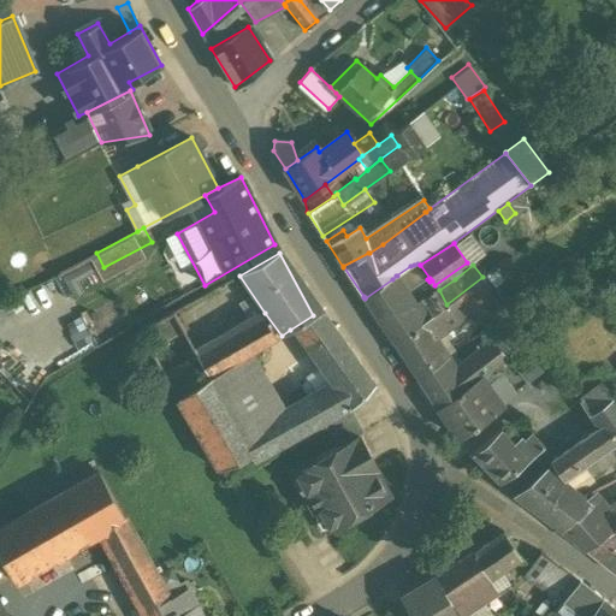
[(446,304),(430,318),(439,332),(474,309),(490,315),(507,303),(486,273),(446,304)]
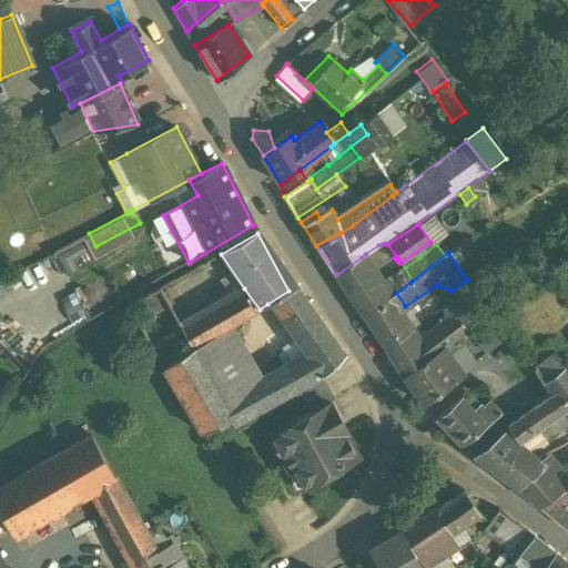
[(362,257),(336,275),(344,286),(343,287),(344,287),(369,270),(362,257)]
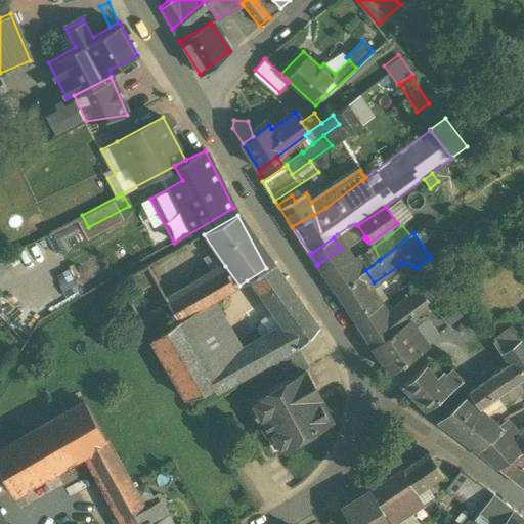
[(341,249),(317,265),(335,292),(365,270),(380,259),(374,247),(359,258),(360,258),(353,266),(346,255),(353,251),(348,244),(345,247),(345,246),(341,249)]
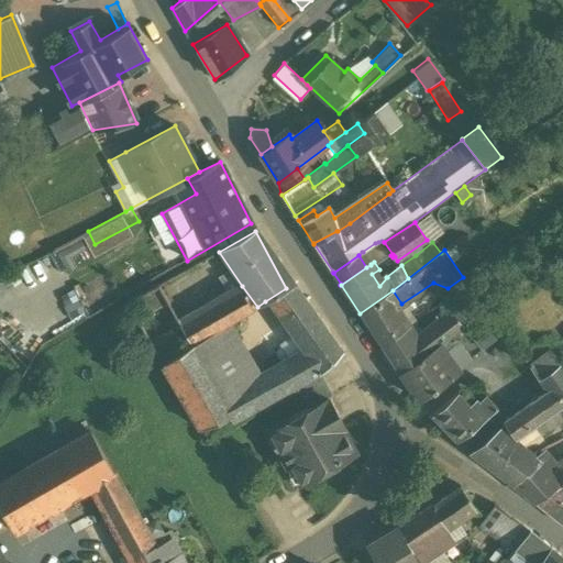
[(242,286),(178,324),(162,297),(185,284),(178,274),(125,301),(162,368),(225,327),(257,307),(242,286)]
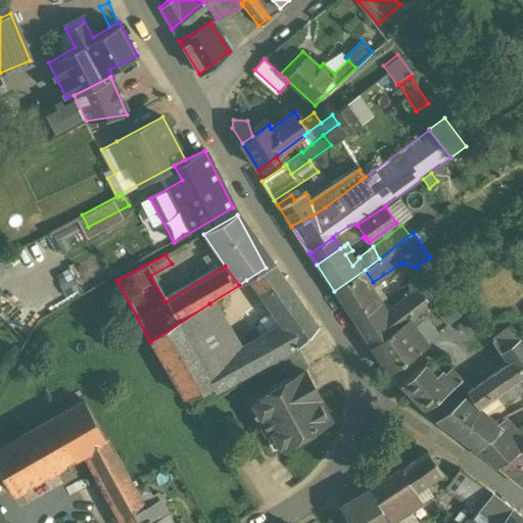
[(315,328),(266,268),(246,280),(281,328),(296,345),(315,328)]
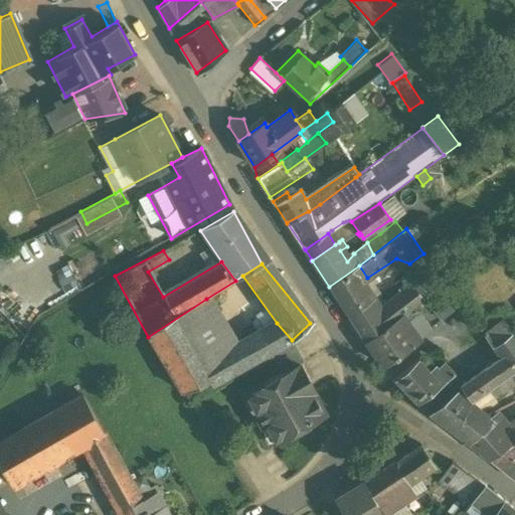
[(359,266),(329,287),(349,316),(372,301),(360,282),(367,278),(359,266)]
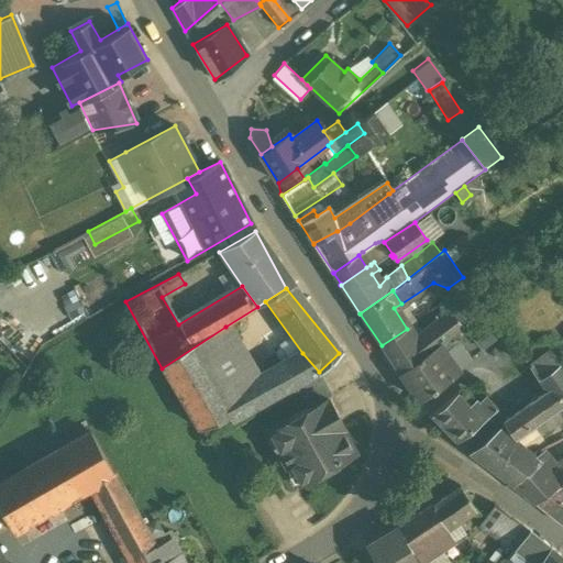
[(477,297),(452,313),(463,327),(479,313),(477,310),(484,306),(477,297)]
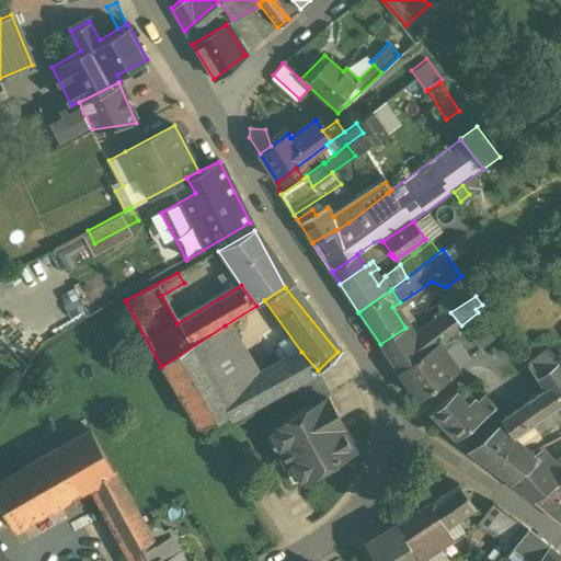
[(6,312),(0,317),(0,340),(7,347),(24,332),(6,312)]
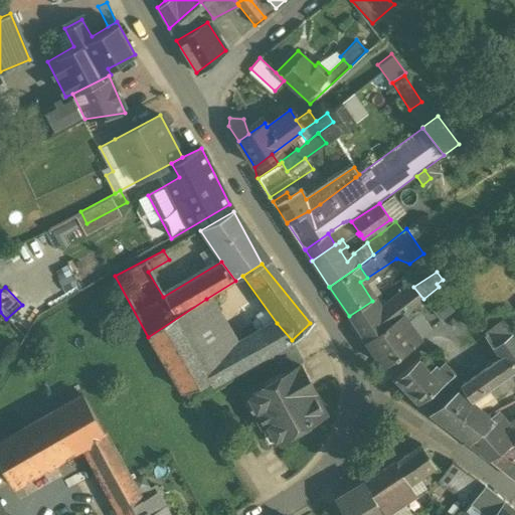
[(413,287),(362,324),(362,325),(357,329),(365,341),(389,325),(388,324),(397,318),(423,299),(413,287)]
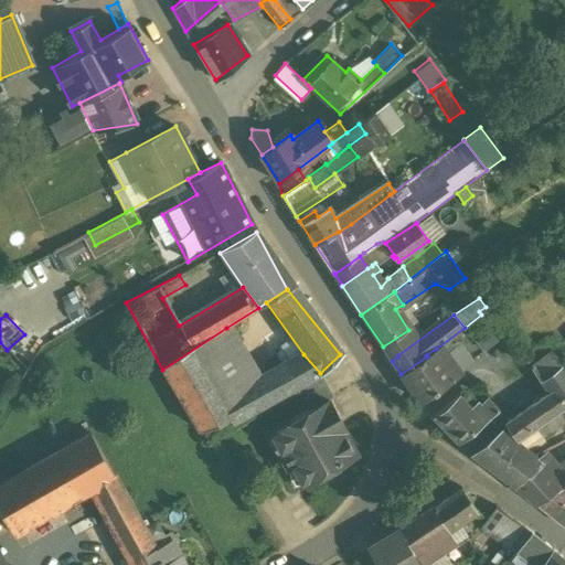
[(497,322),(475,339),(484,351),(507,334),(497,322)]
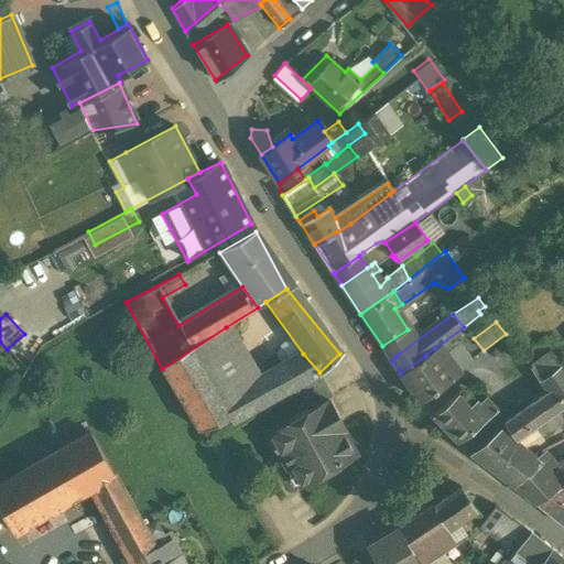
[(303,354),(220,403),(197,362),(234,339),(226,327),(162,369),(201,432),(228,415),(231,421),(297,386),(320,372),(303,354)]
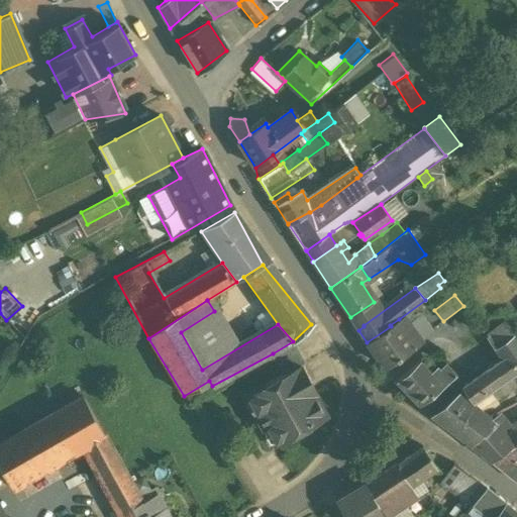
[(407,329),(399,319),(390,325),(391,326),(367,342),(386,369),(422,342),(411,326),(407,329)]
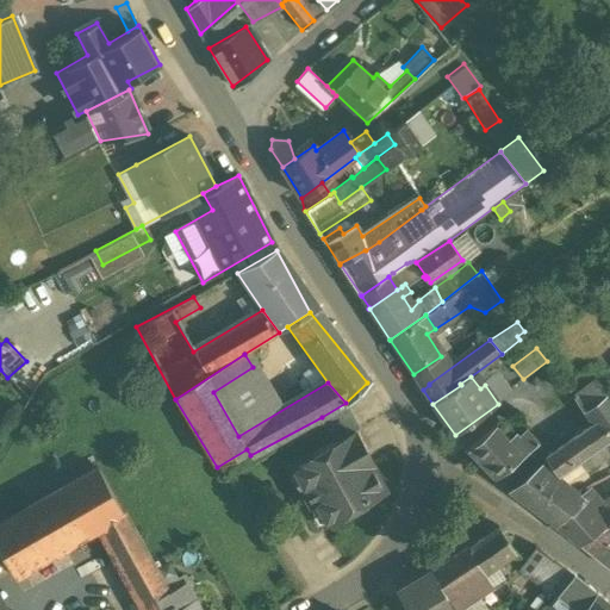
[(589,385),(572,397),(583,411),(599,399),(589,385)]
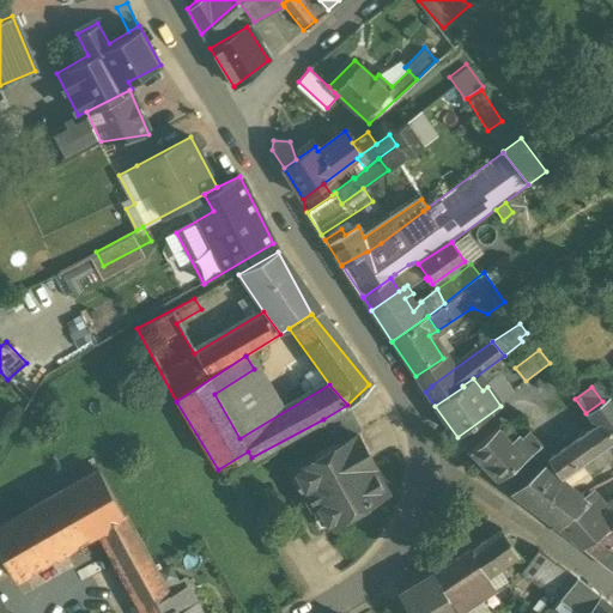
[(602,401),(586,413),(595,426),(612,413),(612,399),(611,395),(606,399),(602,401)]
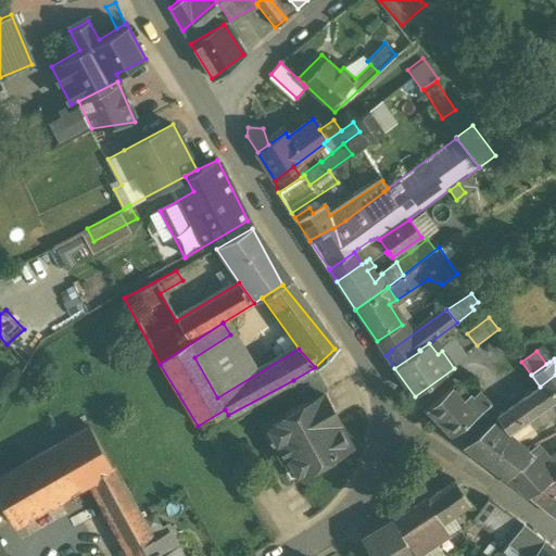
[(315,367),(293,380),(304,401),(305,403),(324,393),(327,391),(327,390),(315,367)]
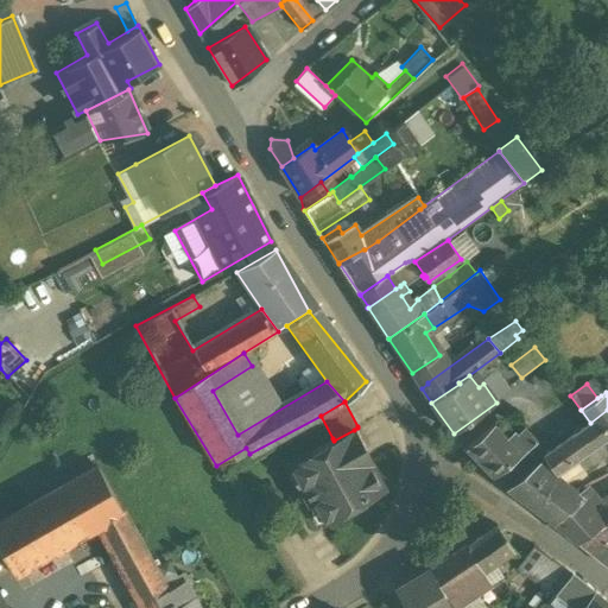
[(607,410),(590,423),(543,456),(556,474),(575,460),(600,442),(603,441),(607,437),(607,410)]
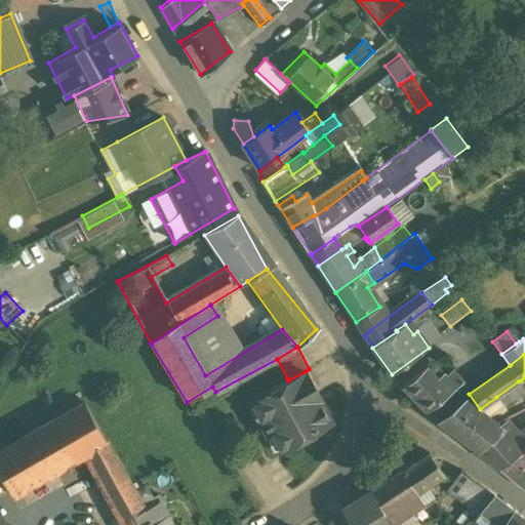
[(440,381),(426,366),(402,387),(426,411),(462,382),(453,371),(440,381)]
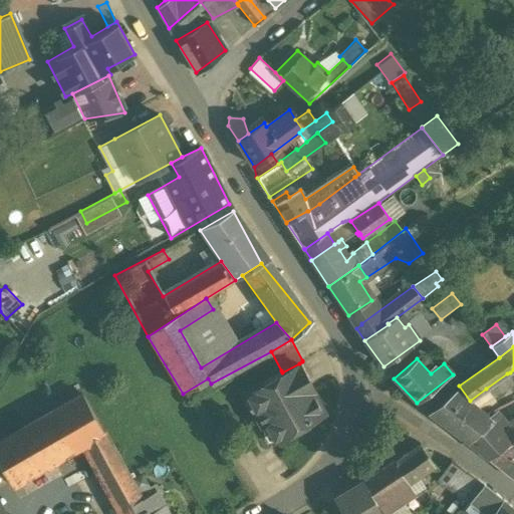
[(299,363),(282,372),(281,370),(264,380),(265,381),(247,392),(256,408),(254,409),(254,410),(262,425),(263,425),(269,422),(277,438),(291,430),(292,431),(296,432),(304,427),(305,423),(305,422),(323,412),(306,381),(307,380),(308,379),(299,363)]
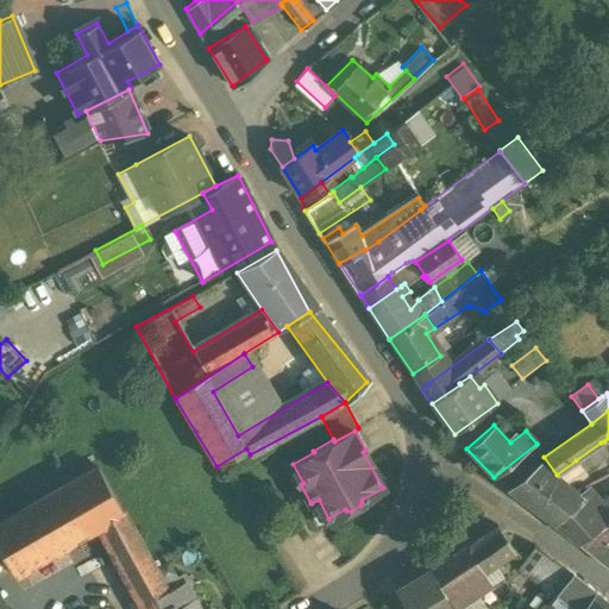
[(601,443),(576,460),(583,471),(608,453),(601,443)]
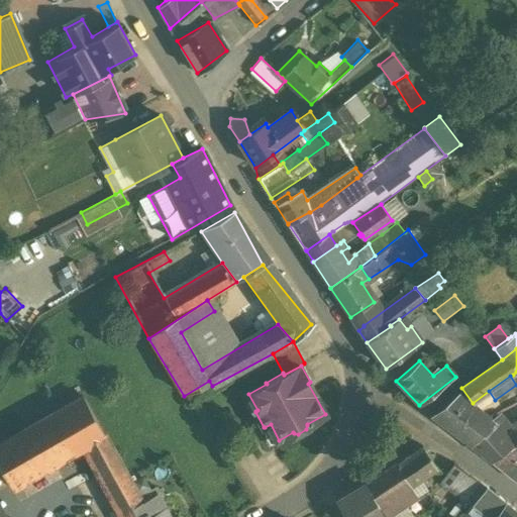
[(474,406),(456,393),(430,414),(457,435),(482,414),(483,414),(490,408),(483,400),(474,406)]
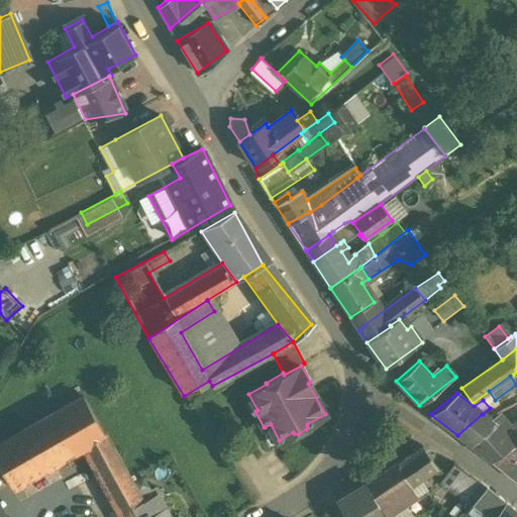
[(76,394),(0,443),(0,472),(9,487),(79,443),(98,431),(76,394)]
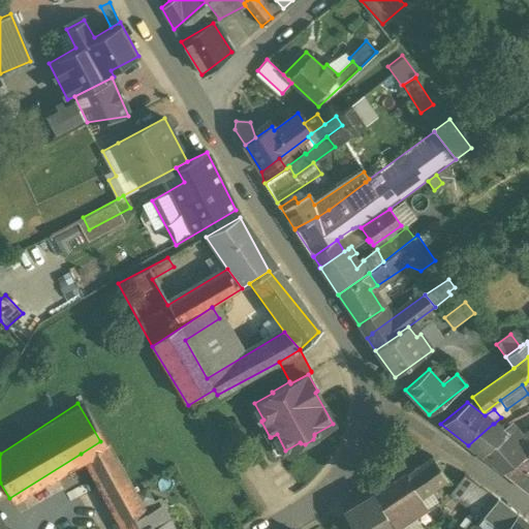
[(493,424),(468,445),(474,449),(500,428),(494,424),(493,424)]
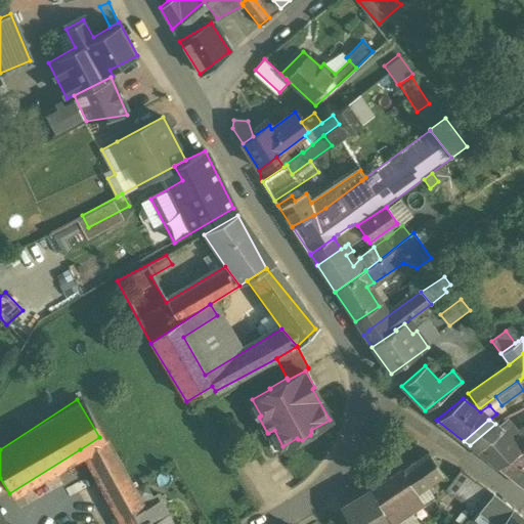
[(501,429),(495,424),(470,445),(496,467),(519,451),(523,447),(523,440),(517,432),(513,426),(505,433),(501,429)]
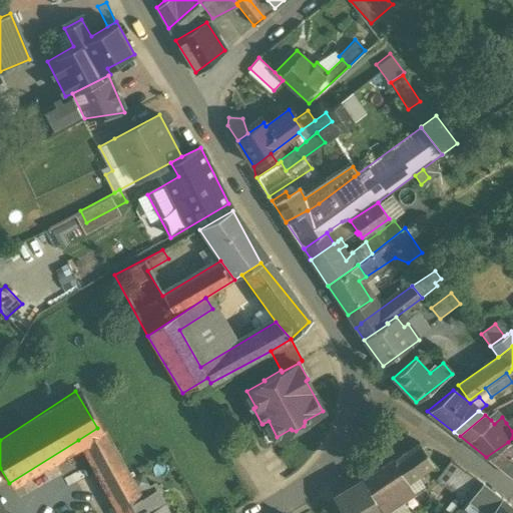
[(97,428),(78,440),(119,512),(142,512),(146,511),(136,495),(123,474),(97,428)]
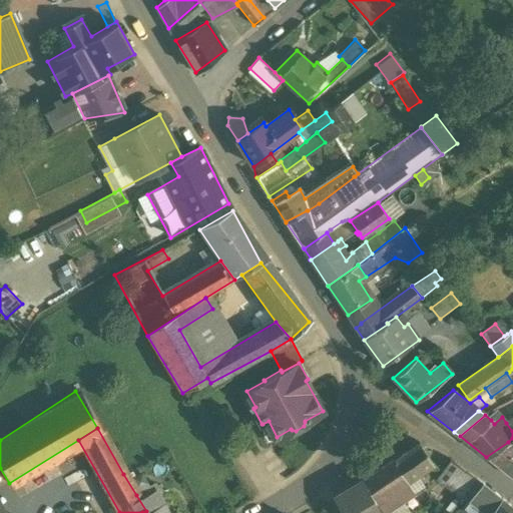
[(512,448),(508,442),(486,457),(512,478),(512,448)]
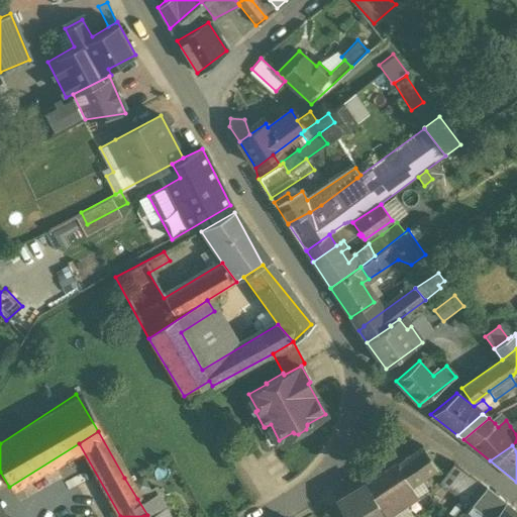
[(422,447),(396,464),(409,485),(434,468),(422,447)]
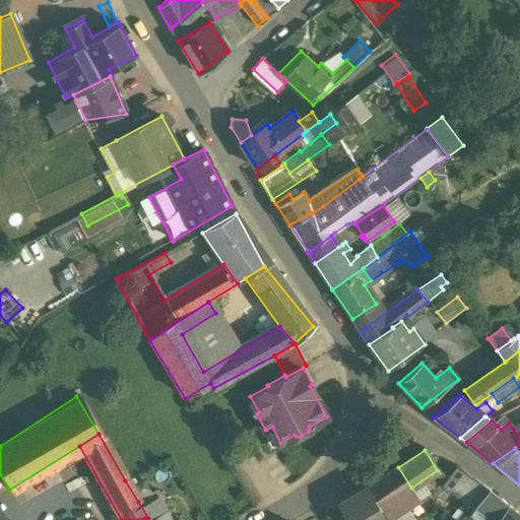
[(489,490),(456,466),(448,477),(469,493),(460,505),(464,508),(470,512),(489,490)]
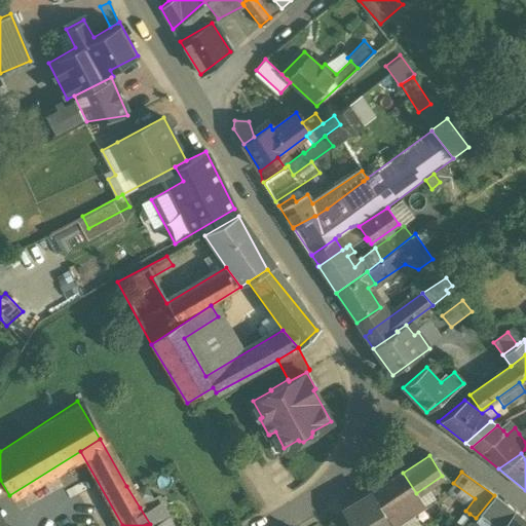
[(403,473),(372,493),(373,494),(374,494),(385,514),(392,525),(397,525),(425,508),(416,493),(403,473)]
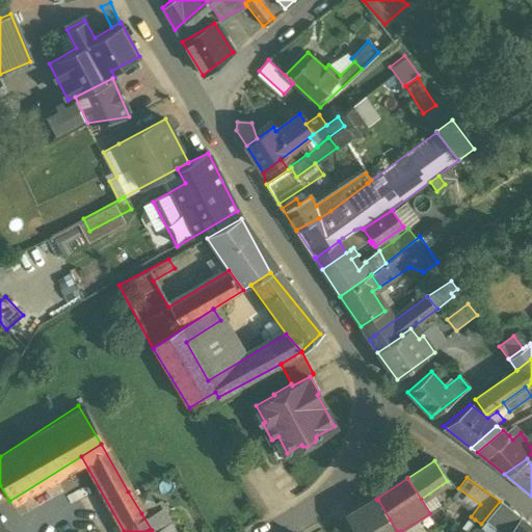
[(376,499),(346,516),(354,531),(392,531),(387,522),(389,520),(377,500),(376,499)]
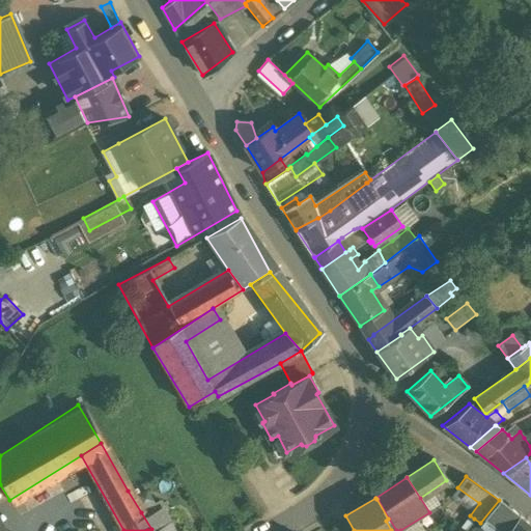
[(151,529),(147,530),(179,530),(162,501),(141,512),(151,529)]
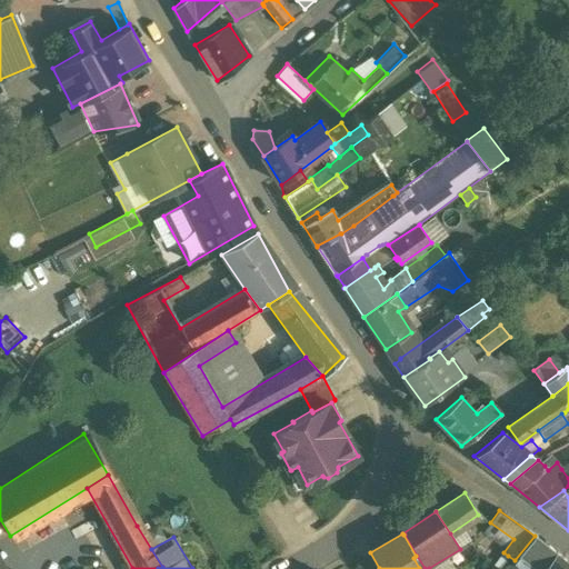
[(548,547),(533,565),(539,568),(542,568),(556,552),(548,547)]
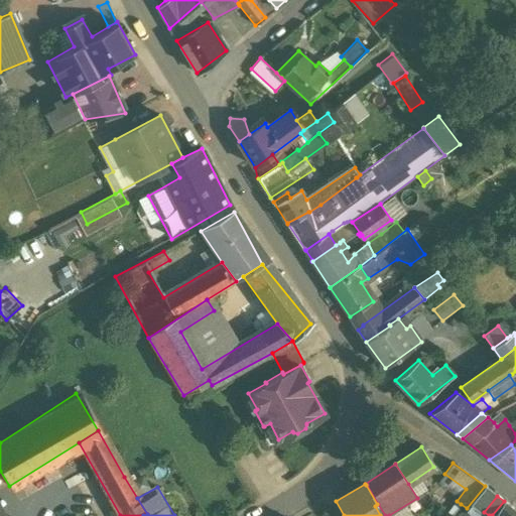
[(515,515),(515,510),(504,501),(492,515),(515,515)]
